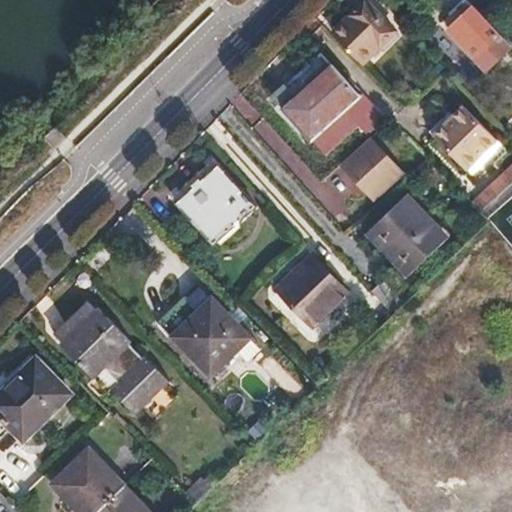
[(459,20),(449,29),(476,57),(499,33),(468,0),(463,0),(451,11),(459,20)]
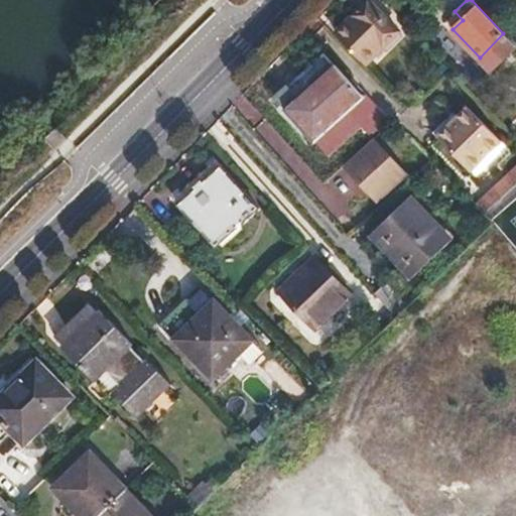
[(360,26),(343,42),(368,69),(400,35),(371,5),(355,21),(360,26)]
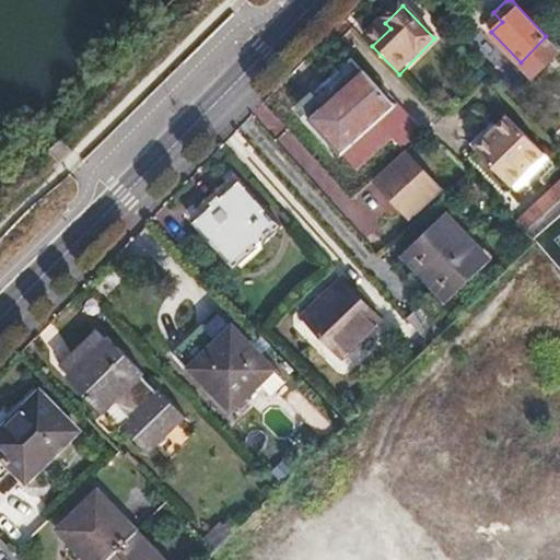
[(368,42),(372,46),(391,28),(385,23),(368,42)]
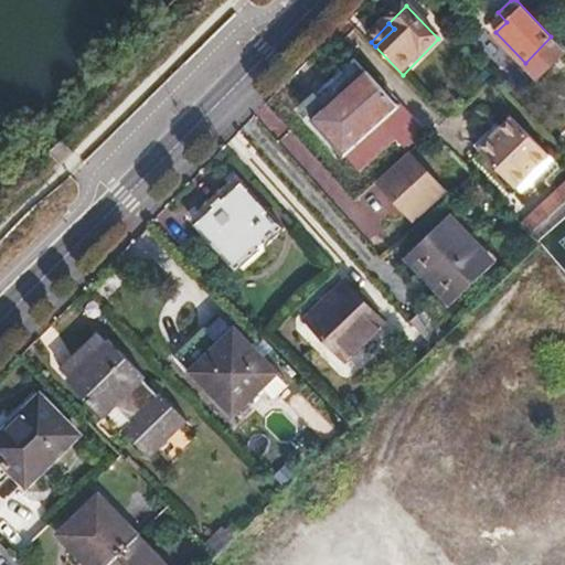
[(400,103),(368,70),(337,96),(327,84),(302,106),(344,153),(400,103)]
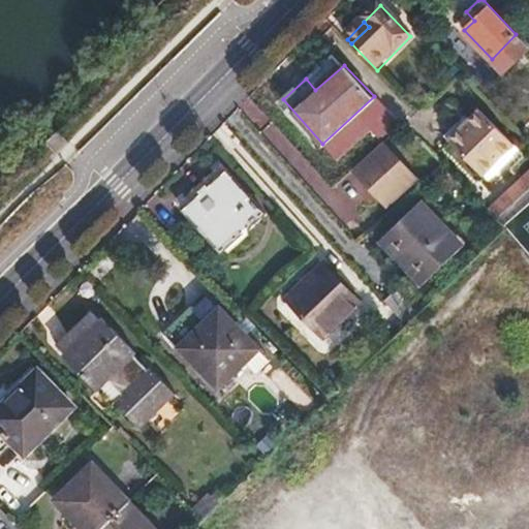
[(374,96),(322,144),(352,177),(355,173),(386,206),(437,159),(403,125),(374,96)]
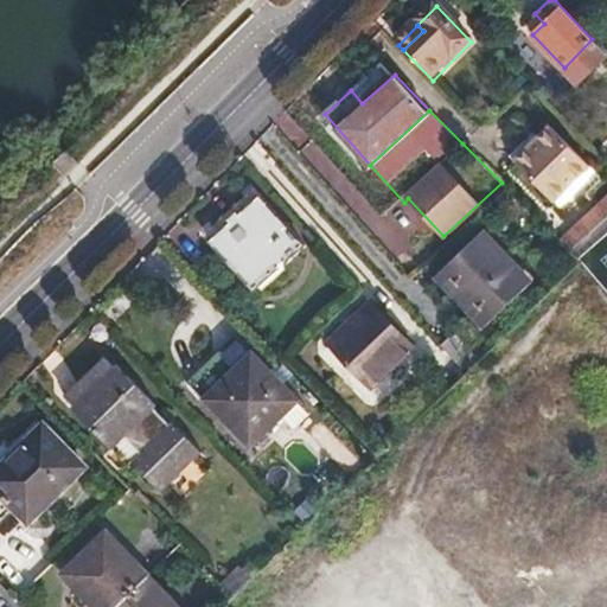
[(538,146),(535,142),(517,160),(555,198),(589,164),(553,125),(541,135),(544,140),(538,146)]
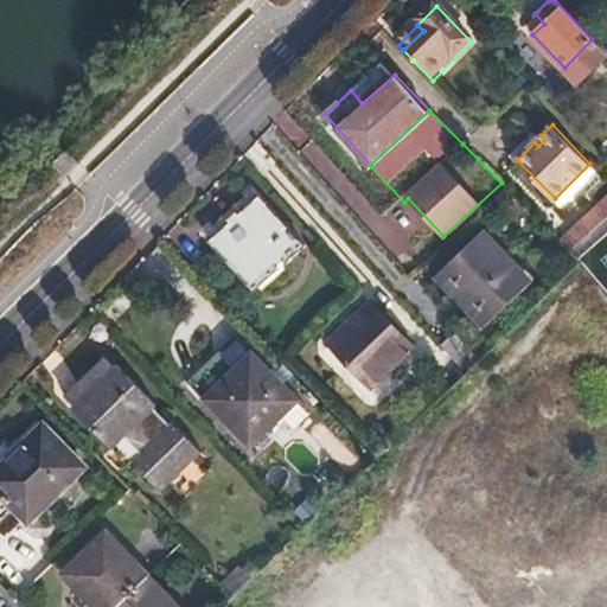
[(262,195),(210,240),(255,288),(305,243),(262,195)]
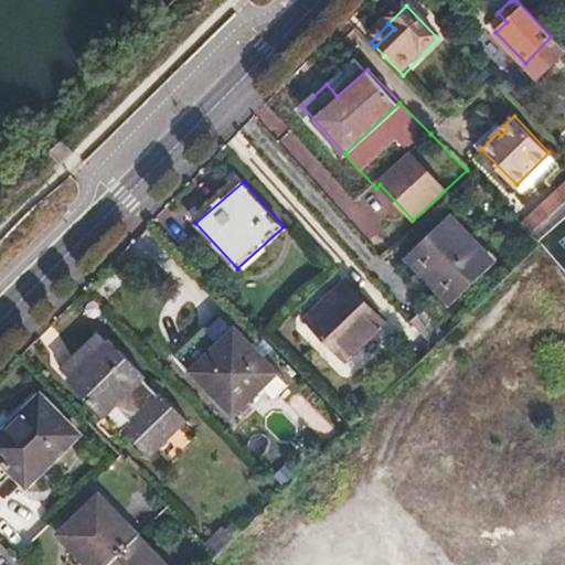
[(450,215),(406,256),(423,275),(427,270),(455,300),(496,262),(450,215)]
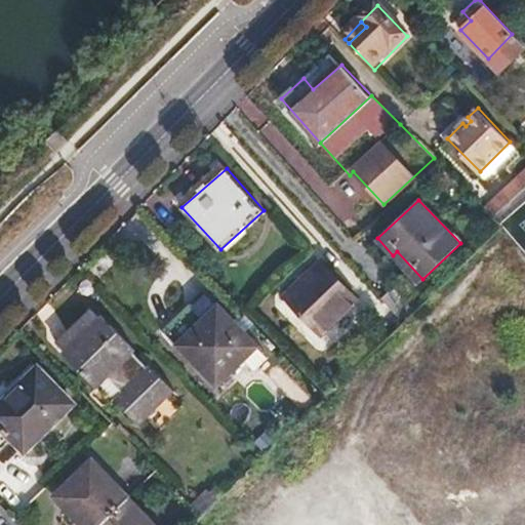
[(321,260),(285,294),(321,333),(358,298),(321,260)]
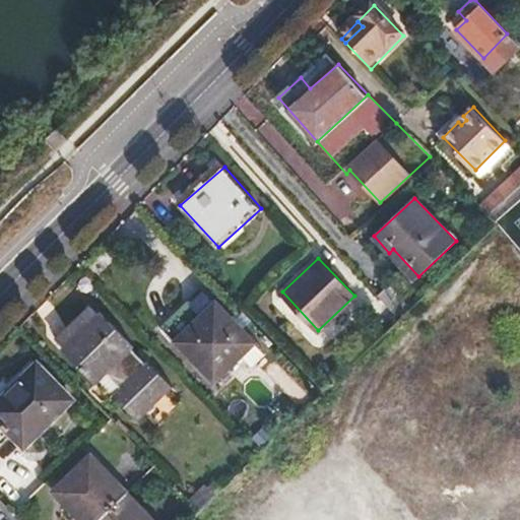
[(390,284),(379,295),(400,319),(411,307),(390,284)]
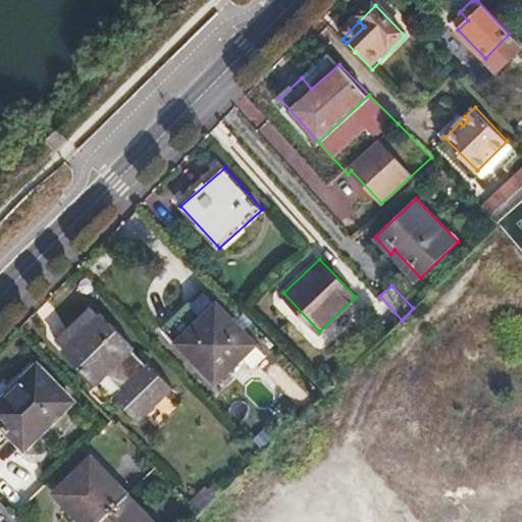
[(217,302),(175,343),(216,383),(257,343),(217,302)]
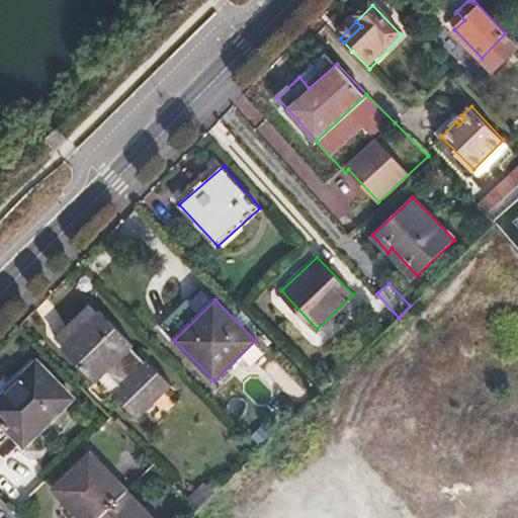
[(53,340),(59,347),(97,312),(90,304),(53,340)]
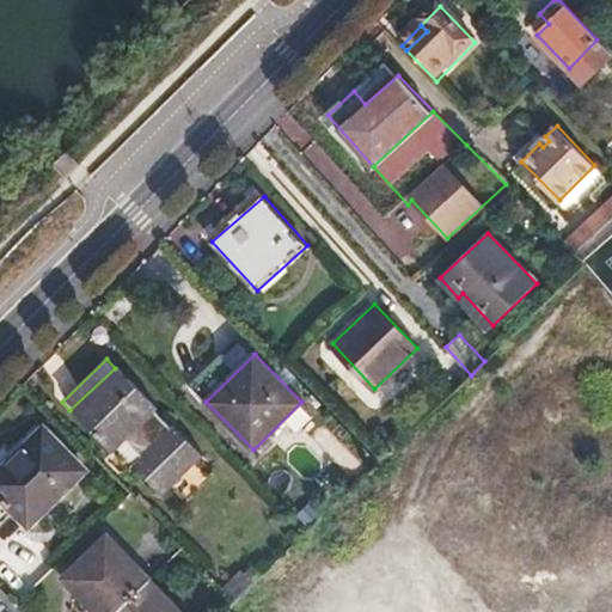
[(117,365),(115,368),(153,409),(157,407),(117,365)]
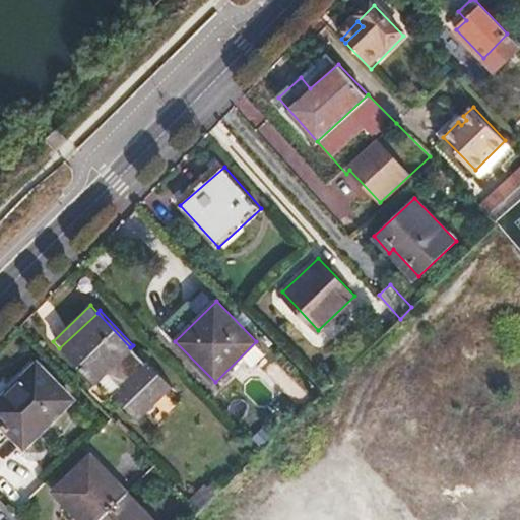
[(98,313),(59,348),(92,384),(98,380),(109,392),(134,419),(141,413),(137,409),(158,391),(161,393),(169,387),(142,361),(140,362),(128,349),(130,347),(98,313)]
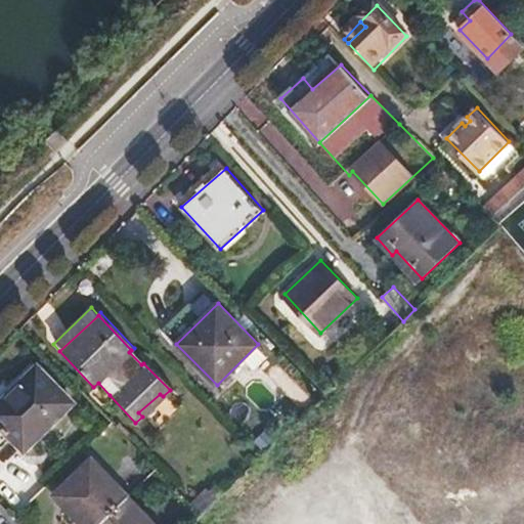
[(93,387),(59,351),(58,353),(91,389),(93,387)]
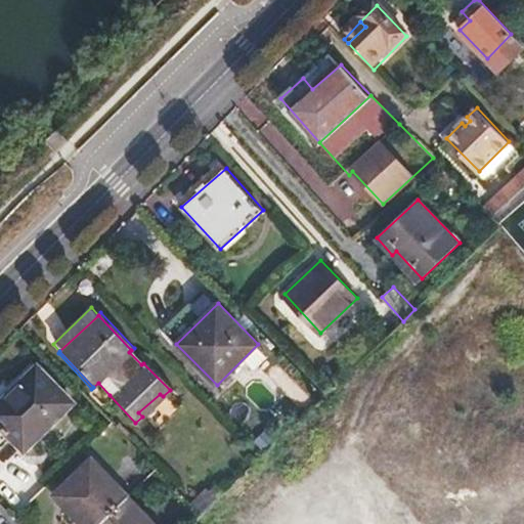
[(4,383),(0,386),(0,442),(9,435),(24,449),(73,402),(34,362),(8,386),(4,383)]
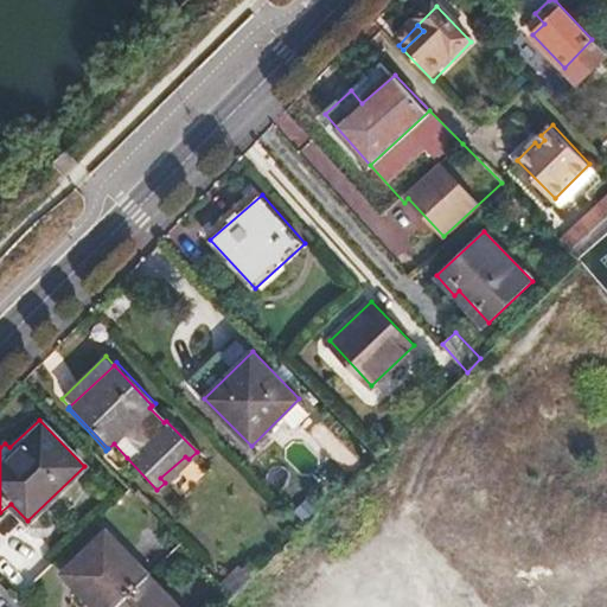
[(87,598),(96,606),(112,606),(147,574),(107,530),(69,568),(93,592),(87,598)]
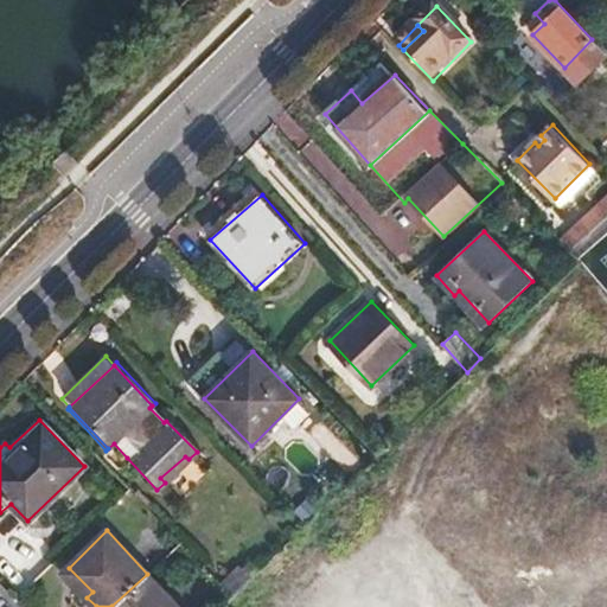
[(219,583),(231,596),(250,576),(240,566),(219,583)]
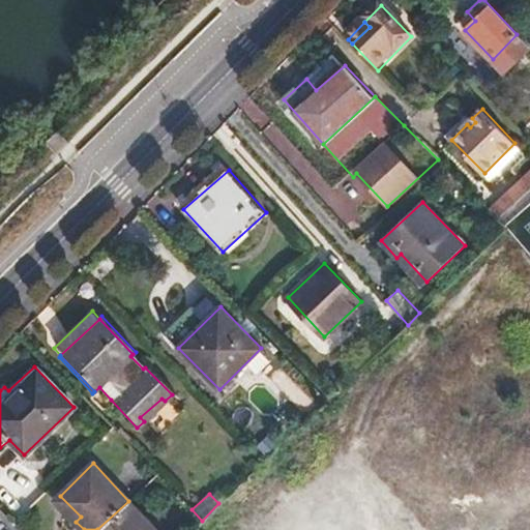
[(81,517),(60,496),(56,499),(76,522),(81,517)]
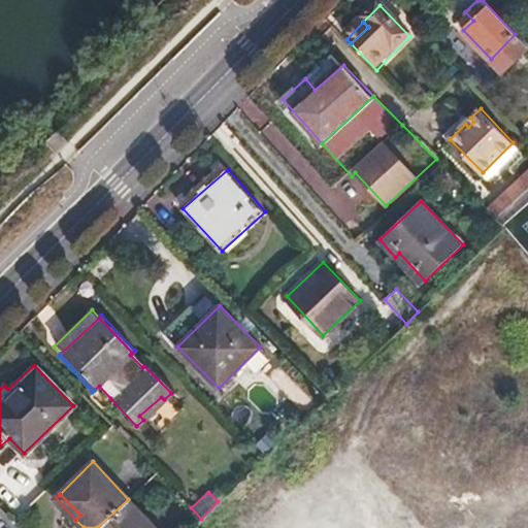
[(156,527),(128,499),(97,527),(156,527)]
